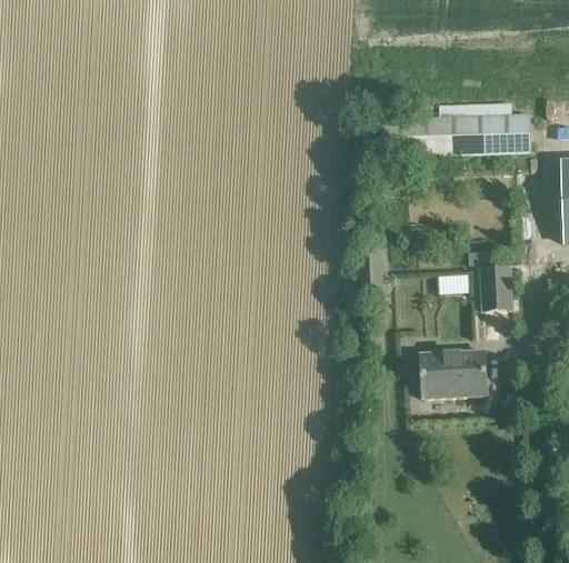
[(362,119),(363,156),(531,151),(530,113),(362,119)]
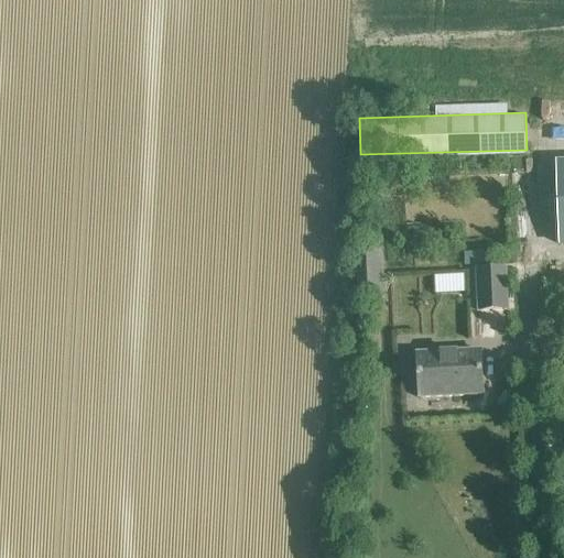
[(435,222),(413,223),(414,233),(435,232),(435,222)]
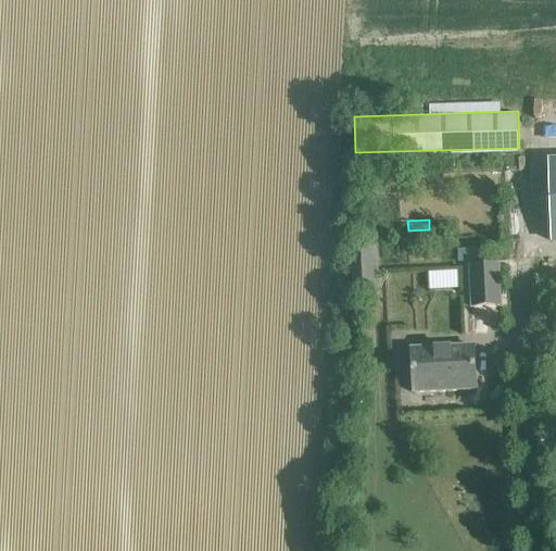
[(488,237),(463,240),(465,253),(490,250),(488,237)]
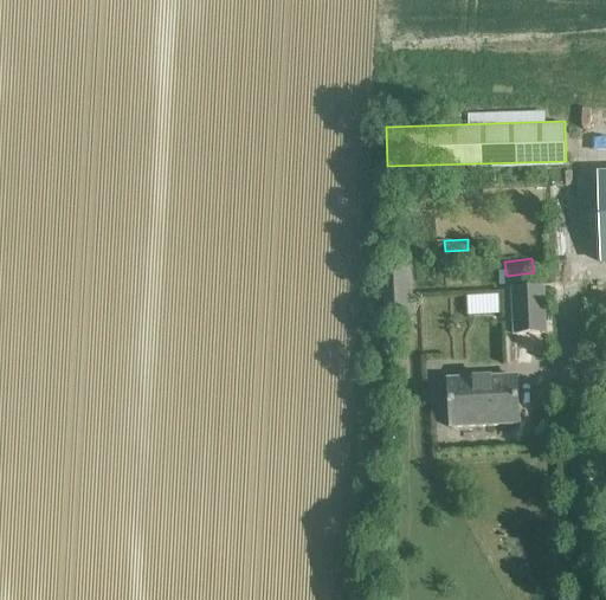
[(412,313),(411,266),(381,266),(382,314),(412,313)]
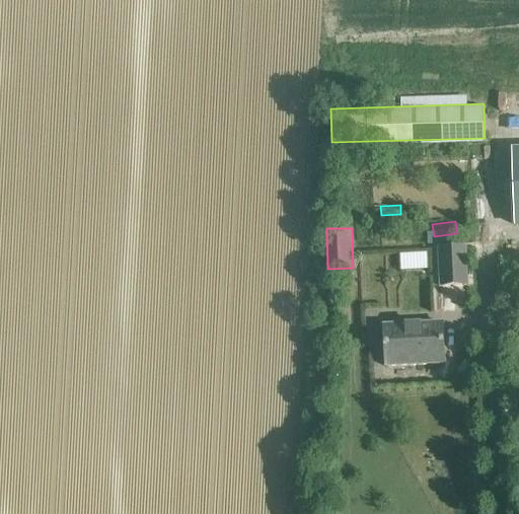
[(465,244),(439,245),(441,283),(467,282),(465,244)]
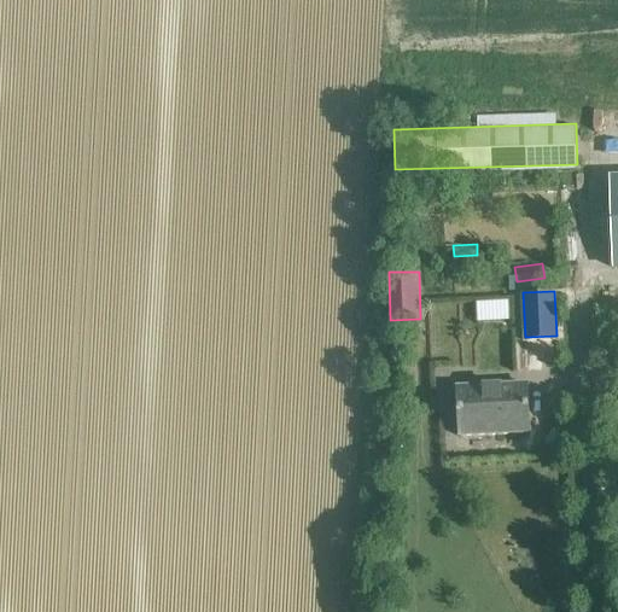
[(458,384),(460,432),(530,429),(528,380),(458,384)]
